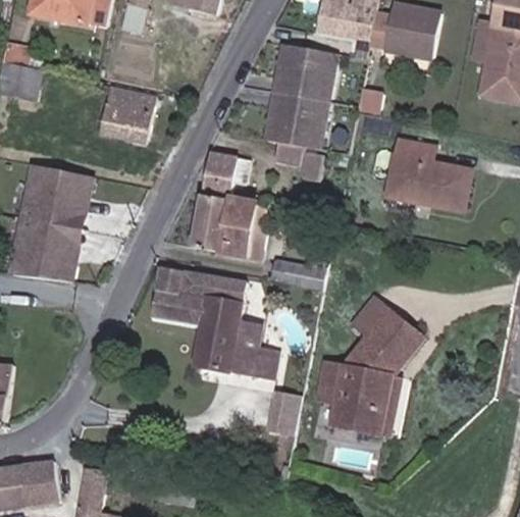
[(85,24),(108,29),(113,0),(32,0),(30,13),(85,24)]
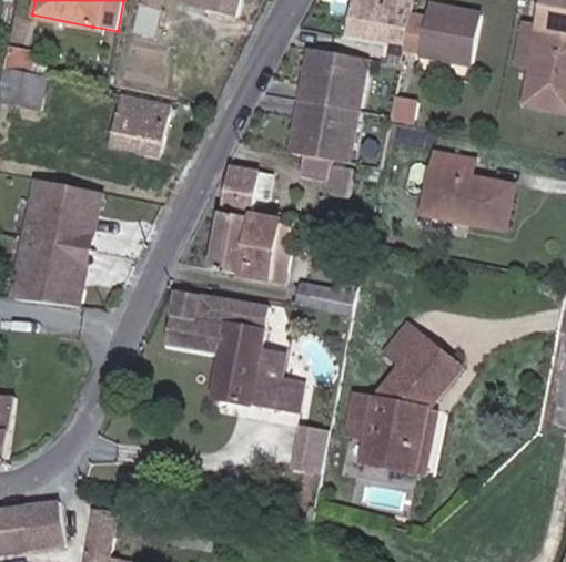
[(135,0),(135,4),(155,9),(157,0),(135,0)]
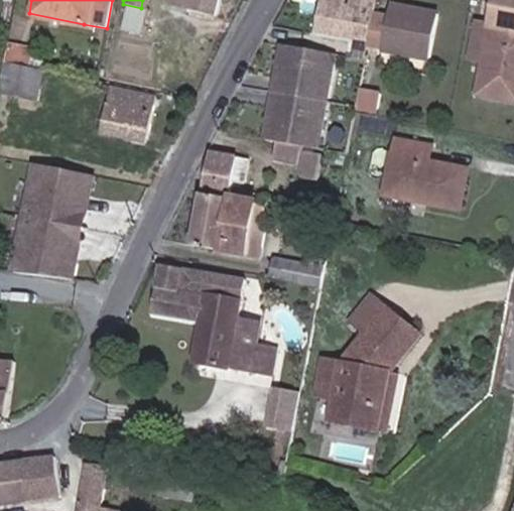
[(210,12),(212,0),(165,0),(165,3),(210,12)]
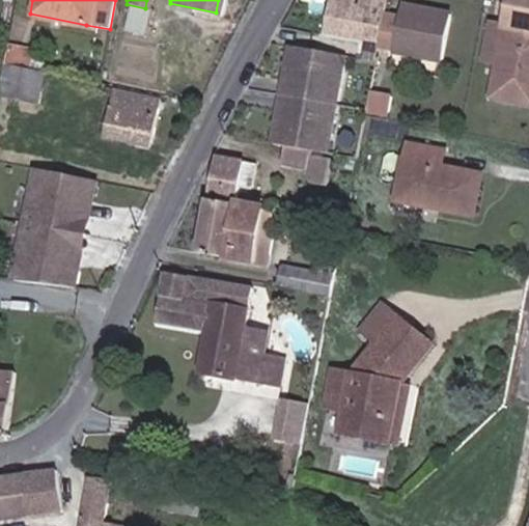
[(326,0),(322,27),(376,38),(380,15),(382,0),(326,0)]
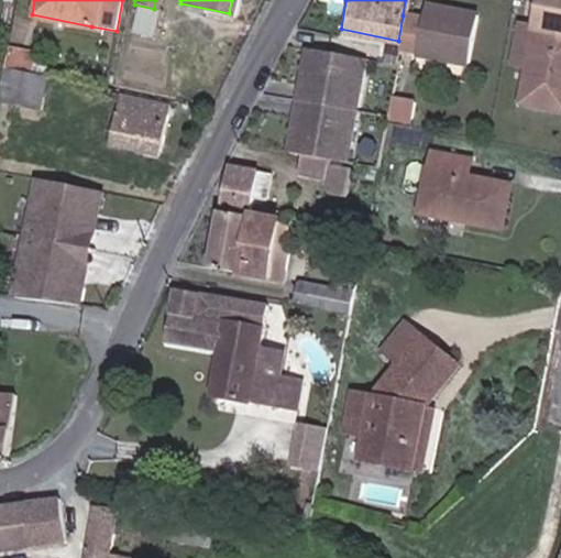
[(424,1),(420,19),(414,50),(464,61),(474,10),(424,1)]
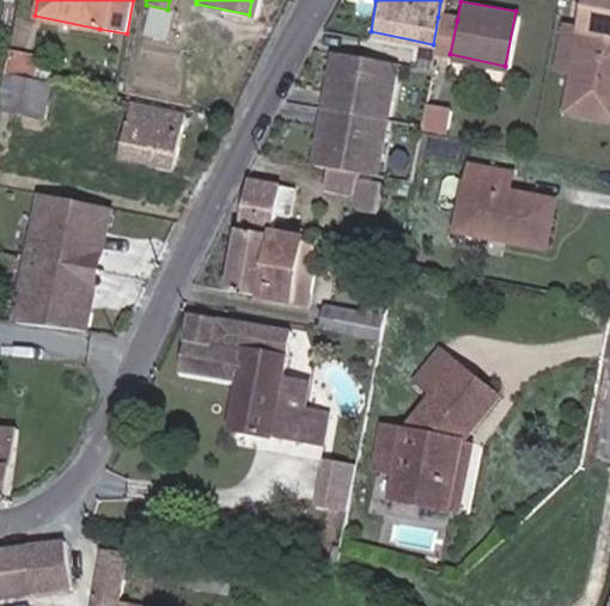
[(168,10),(146,5),(141,29),(163,34),(168,10)]
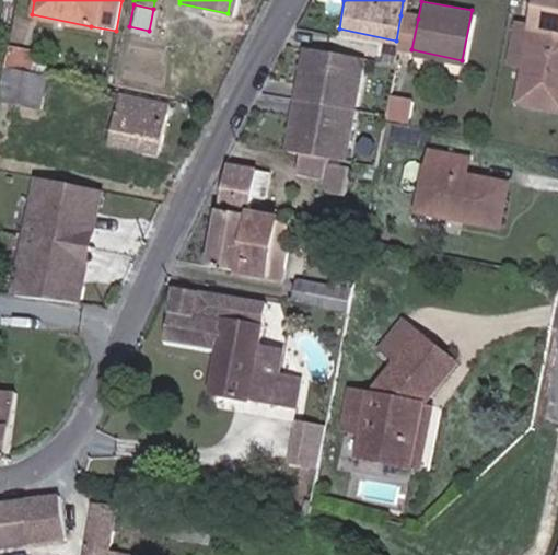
[(400,15),(396,41),(395,46),(411,49),(418,19),(400,15)]
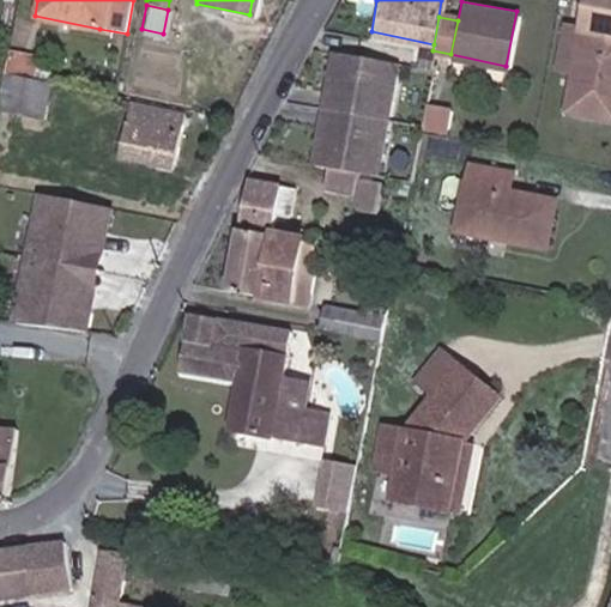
[(610,34),(573,26),(558,107),(609,117),(610,102),(610,34)]
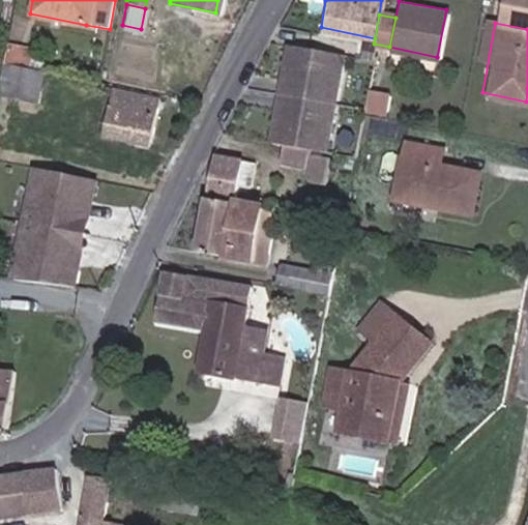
[(290,46),(270,141),(290,145),(326,152),(344,57),(290,46)]
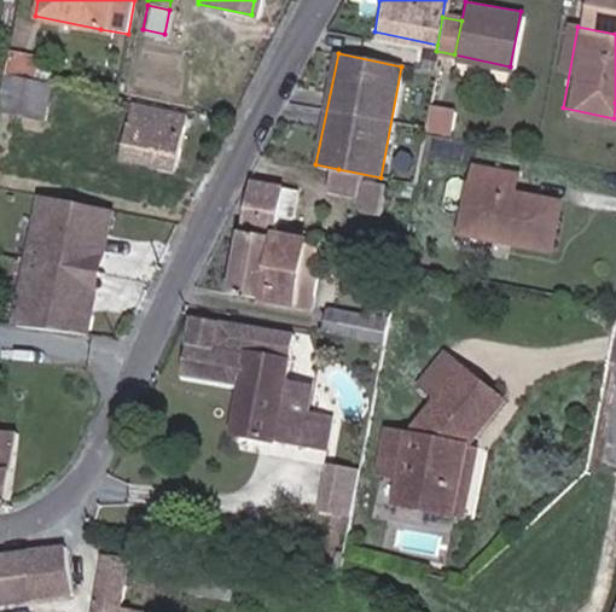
[(52,81),(4,71),(0,91),(0,108),(45,117),(52,81)]
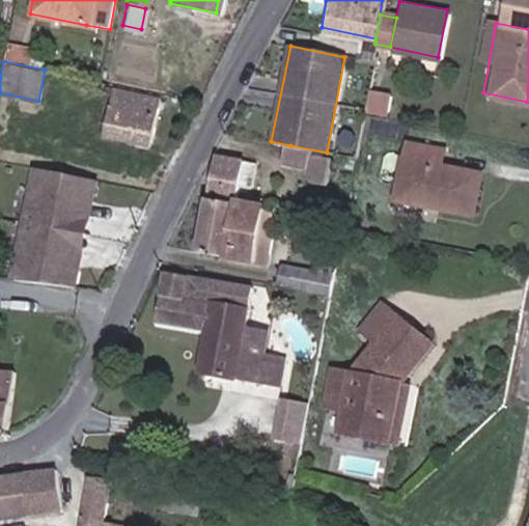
[(111,87),(101,134),(147,144),(158,97),(111,87)]
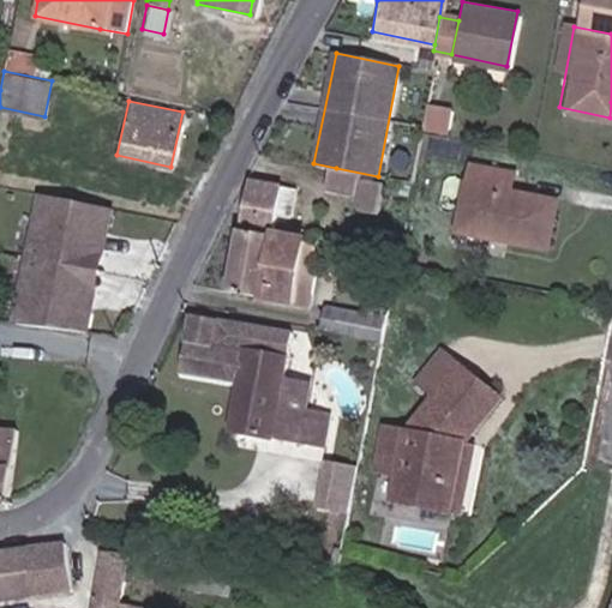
[(217,126),(219,114),(205,112),(203,122),(217,126)]
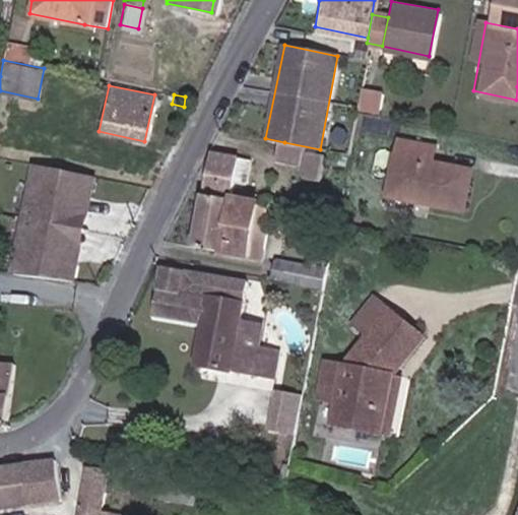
[(367,98),(357,95),(353,109),(365,111),(367,98)]
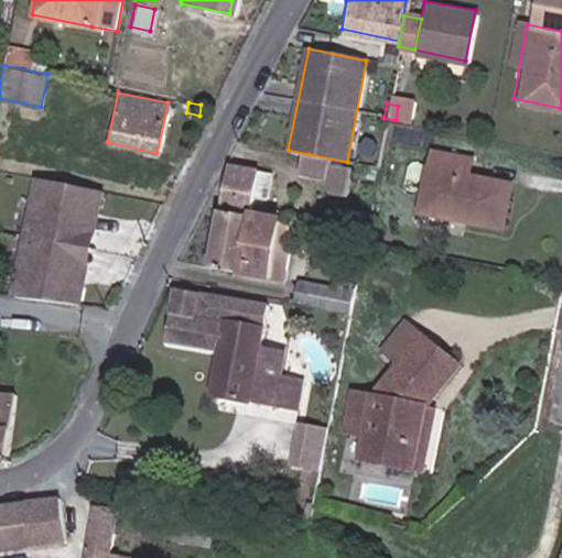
[(463,173),(465,155),(428,149),(415,208),(496,225),(504,182),(463,173)]
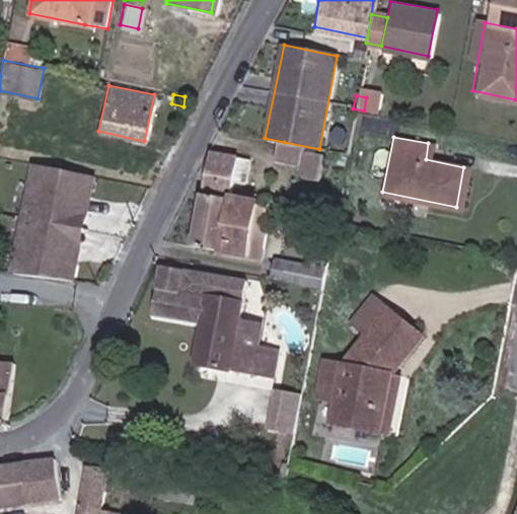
[(319,149),(284,142),(281,161),(307,166),(321,169),(325,150),(319,149)]
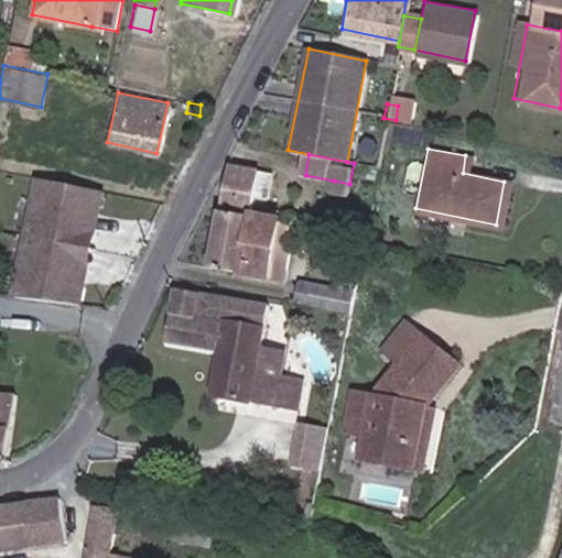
[(226,165),(208,265),(238,271),(250,203),(251,194),(256,171),(226,165)]
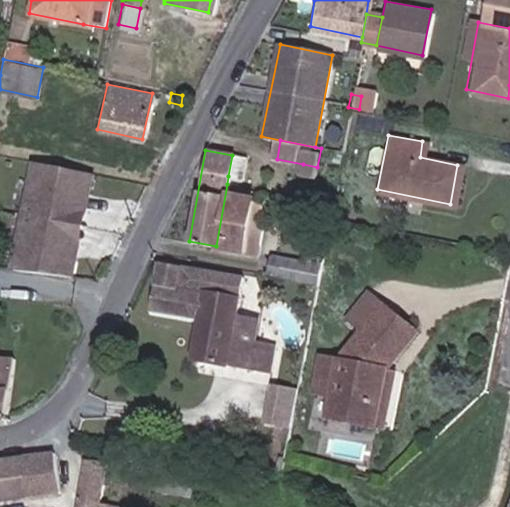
[(242,156),(232,155),(228,176),(238,178),(242,156)]
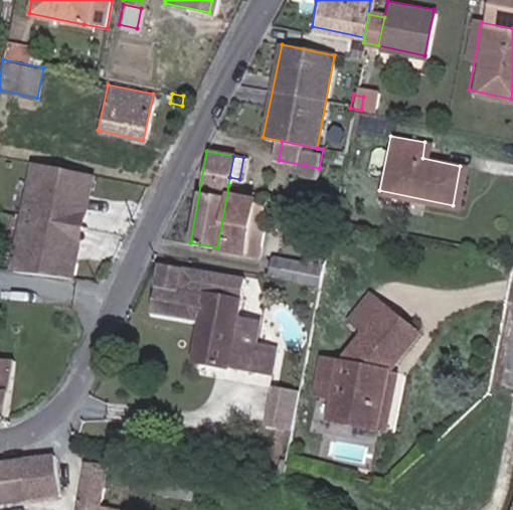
[(46,235),(52,206),(70,210),(73,193),(83,195),(88,174),(30,161),(18,213),(7,269),(66,277),(70,257),(60,255),(63,238),(46,235)]
